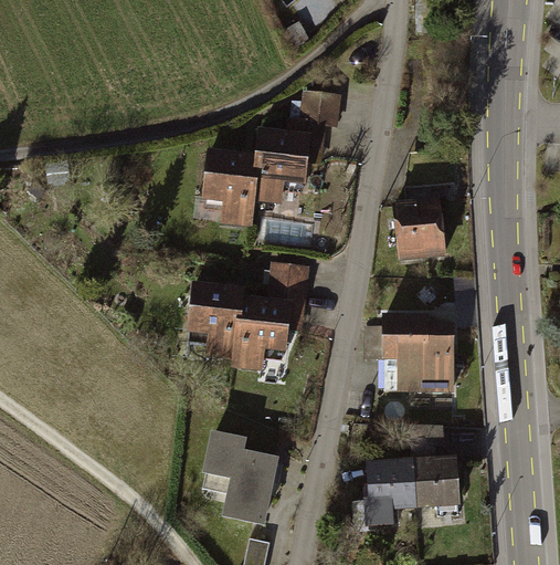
[(342,94),(303,90),(299,121),(339,125),(342,94)]
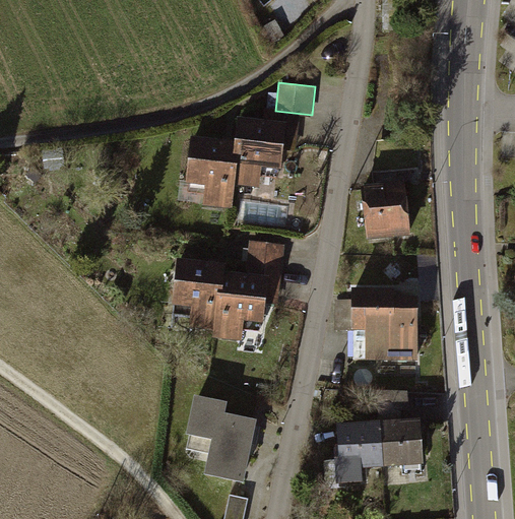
[(288,124),(239,120),(237,145),(188,142),(185,186),(206,187),(206,200),(241,203),(243,185),(264,186),(265,172),(284,173),(288,124)]
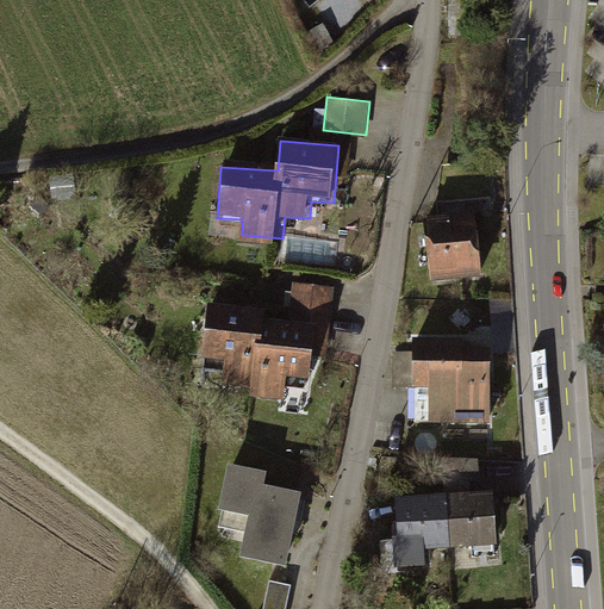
[(477,218),(422,225),(428,280),(483,274),(477,218)]
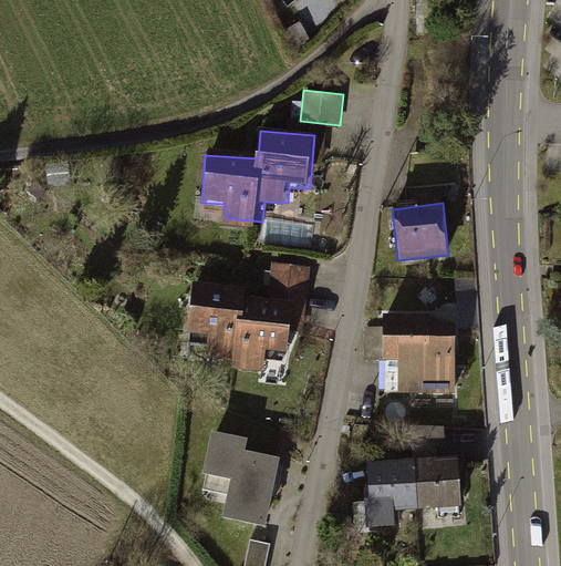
[(238,287),(190,284),(187,336),(206,337),(205,356),(230,358),(230,368),(278,371),(279,354),(290,354),(292,310),(307,311),(310,265),(268,263),(266,296),(238,295),(238,287)]
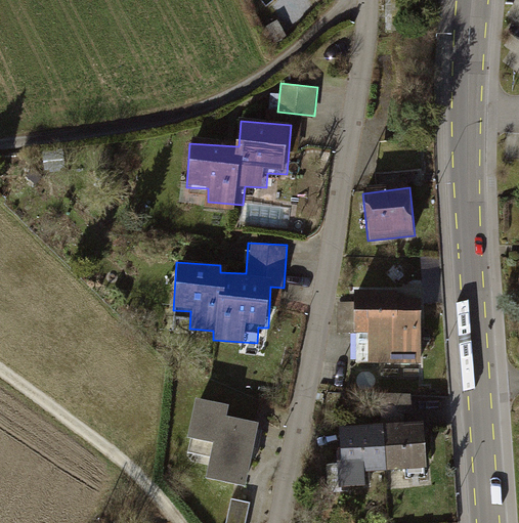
[(353,300),(337,300),(337,331),(355,331),(355,359),(422,359),(422,294),(353,294),(353,300)]
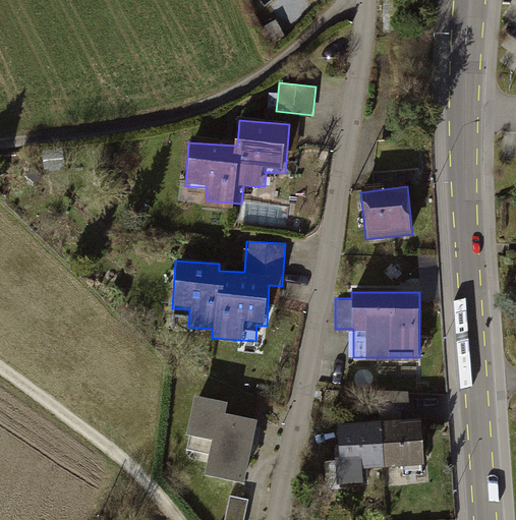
[(230,404),(197,398),(187,444),(212,449),(207,471),(247,479),(260,425),(227,418),(230,404)]
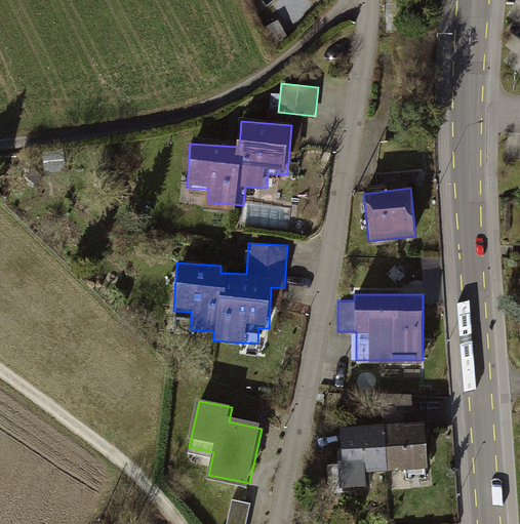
[(426,426),(342,429),(344,462),(327,462),(328,487),(368,486),(367,473),(428,470),(426,426)]
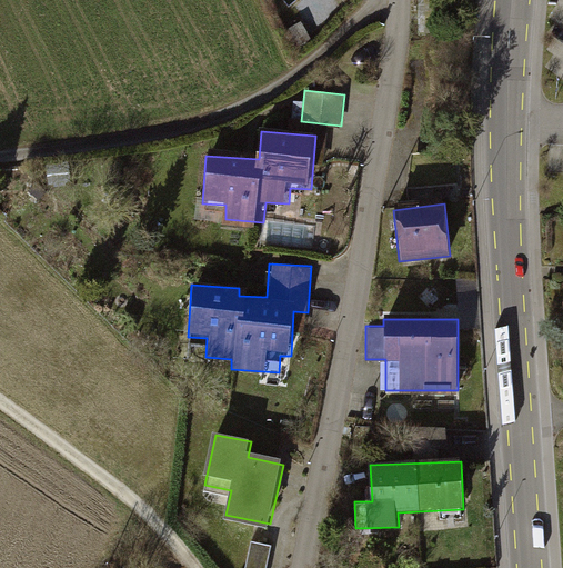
[(263,567),(268,544),(248,541),(243,567),(263,567)]
